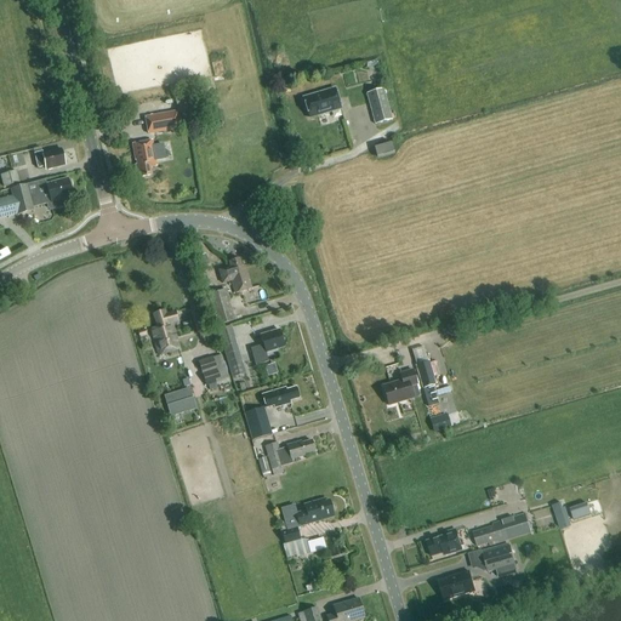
[(335,87),(302,97),(308,119),(341,109),(335,87)]
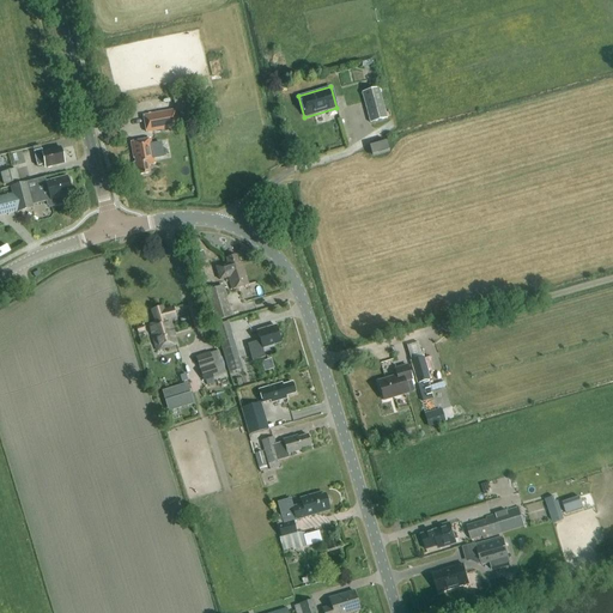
[(378,87),(364,91),(372,122),(387,117),(378,87)]
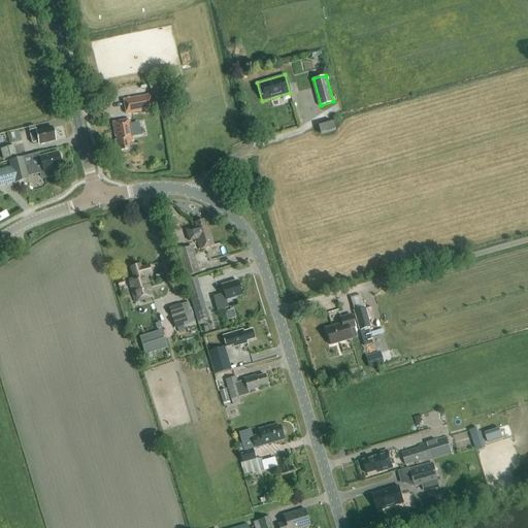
[(126,113),(153,109),(150,95),(124,100),(126,113)]
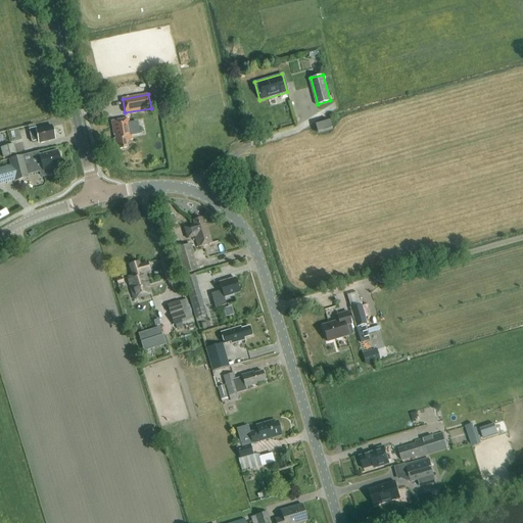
[(128,119),(110,122),(113,136),(114,136),(114,139),(113,139),(115,147),(119,146),(119,149),(128,148),(126,141),(132,140),(131,135),(139,134),(137,122),(129,124),(128,119)]
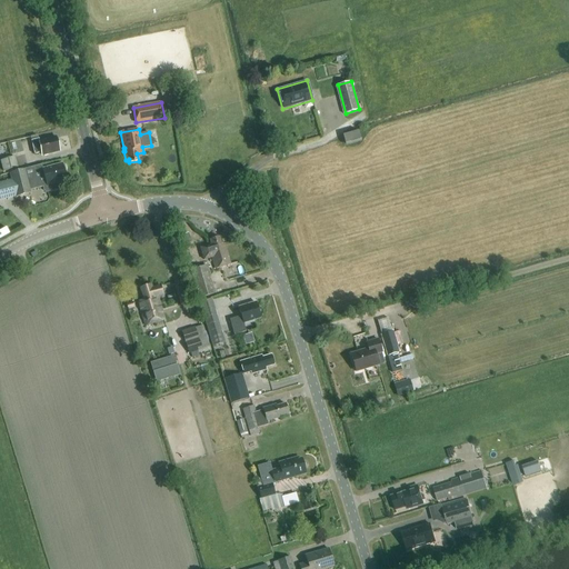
[(358,130),(342,135),(346,146),(361,141),(358,130)]
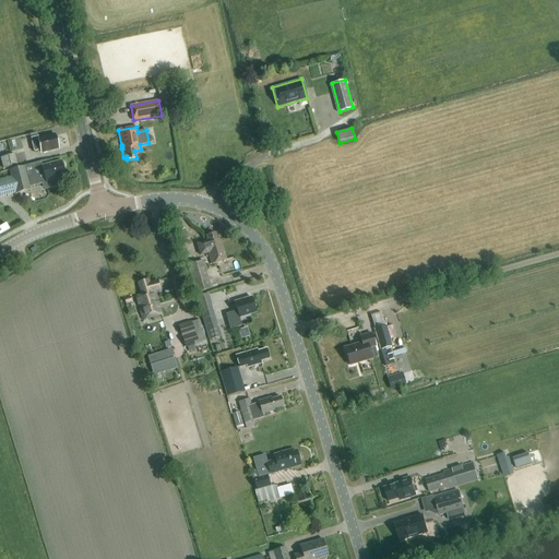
[(40,153),(58,149),(55,135),(38,139),(37,137),(31,139),(34,152),(39,150),(40,153)]
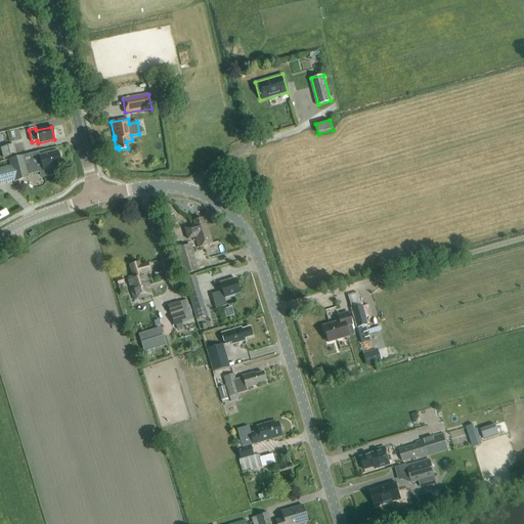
[(14,144),(1,147),(3,158),(16,154),(14,144)]
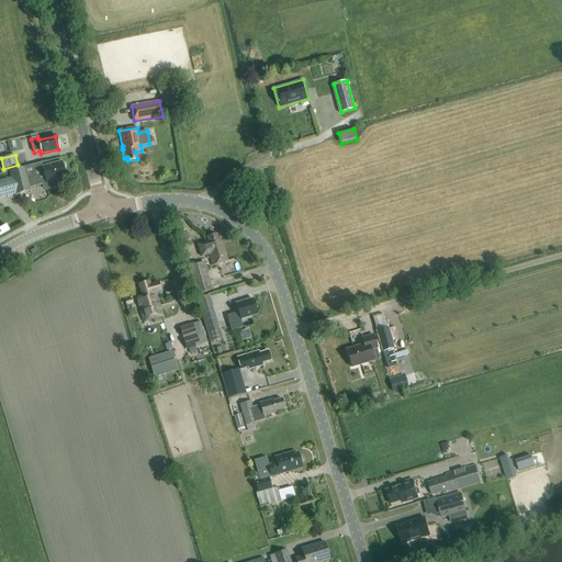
[(11,178),(0,180),(0,198),(15,194),(30,191),(30,188),(42,184),(43,188),(45,190),(57,187),(58,184),(57,181),(66,179),(62,161),(42,167),(41,163),(9,171),(11,178)]
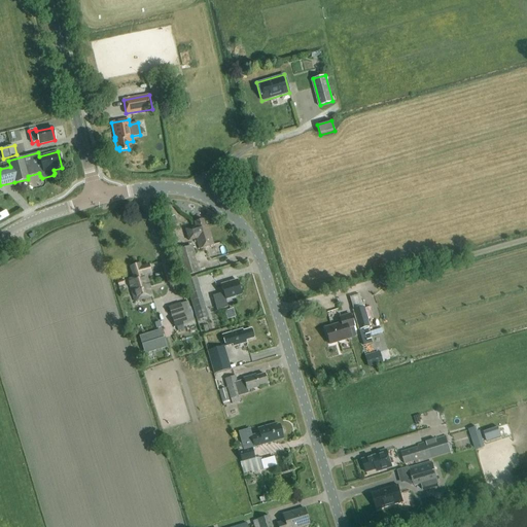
[(171,226),(177,224),(174,215),(168,218),(171,226)]
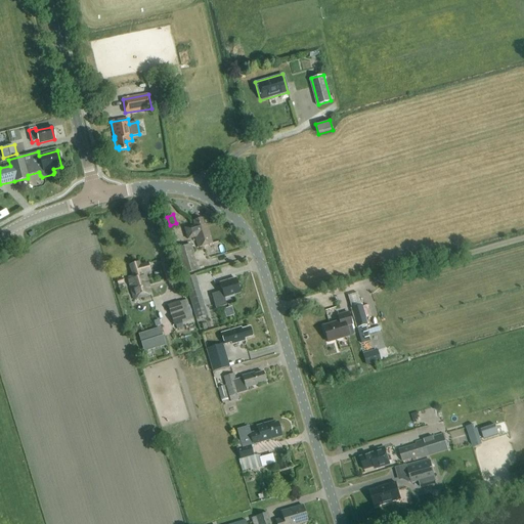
[(199,248),(213,244),(207,224),(204,225),(202,218),(192,221),(194,225),(187,227),(189,234),(193,233),(199,248)]
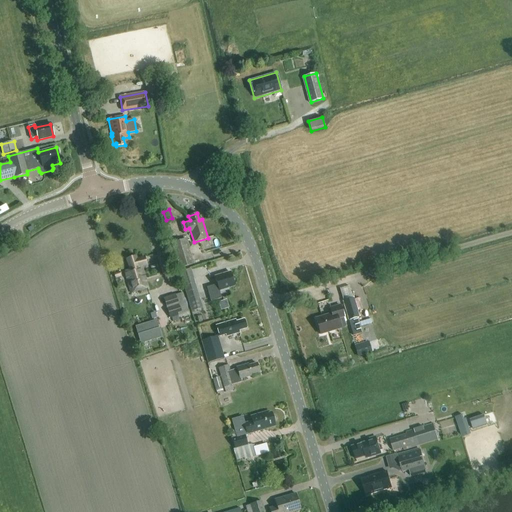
[(177,241),(170,243),(178,269),(194,264),(189,246),(179,249),(177,241)]
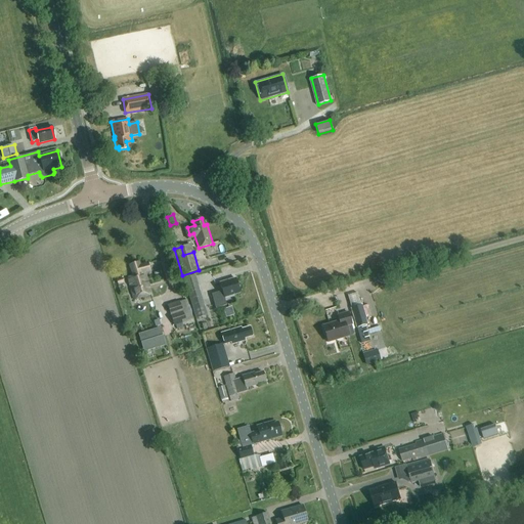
[(144,273),(150,272),(147,263),(140,266),(139,263),(129,265),(132,276),(127,278),(129,286),(133,300),(150,295),(144,273)]
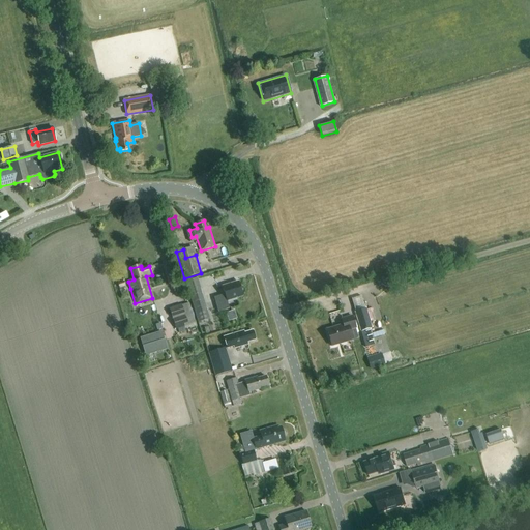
[(229,308),(227,301),(242,296),(238,282),(222,286),(225,295),(214,298),(215,304),(218,312),(229,308)]
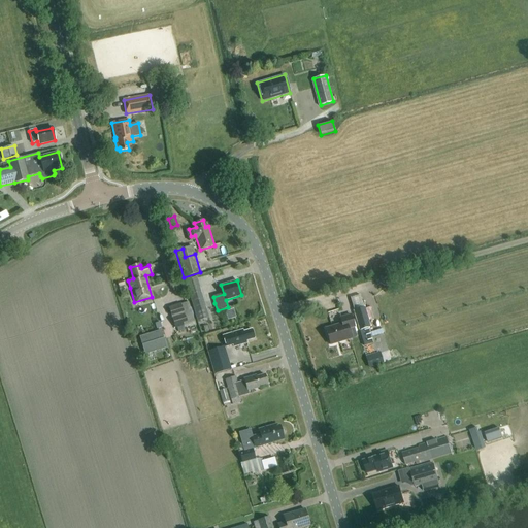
[(200,289),(189,292),(195,312),(206,309),(200,289)]
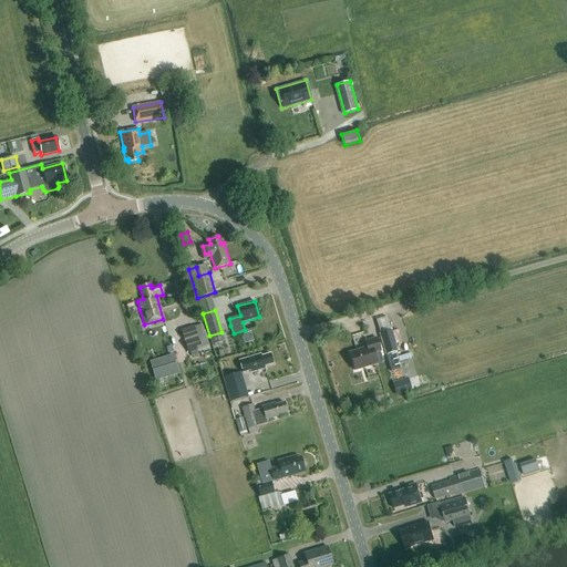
[(181,330),(188,352),(200,349),(194,326),(181,330)]
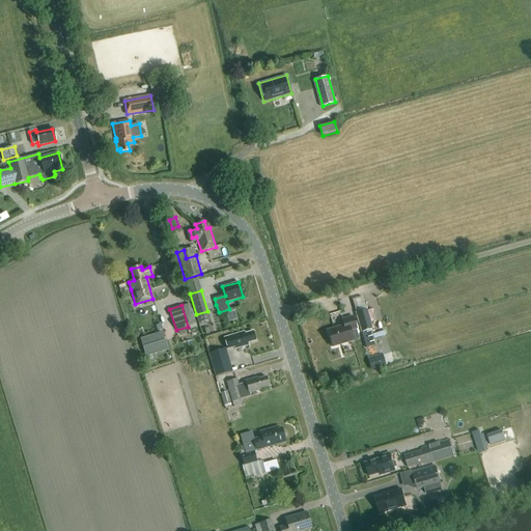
[(366,309),(356,312),(362,332),(366,348),(375,345),(370,329),(371,329),(366,309)]
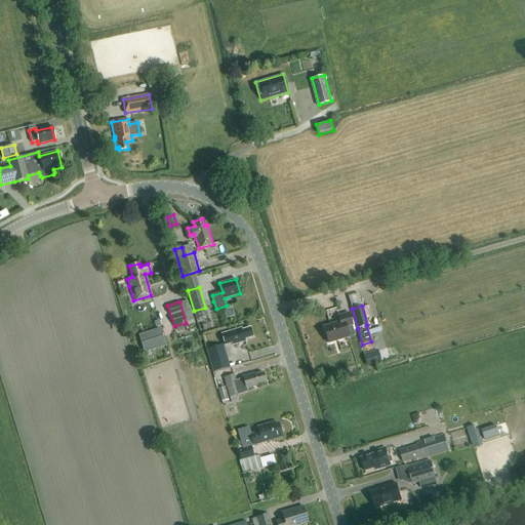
[(339,322),(323,327),(328,342),(349,336),(346,327),(352,325),(349,313),(338,316),(339,322)]
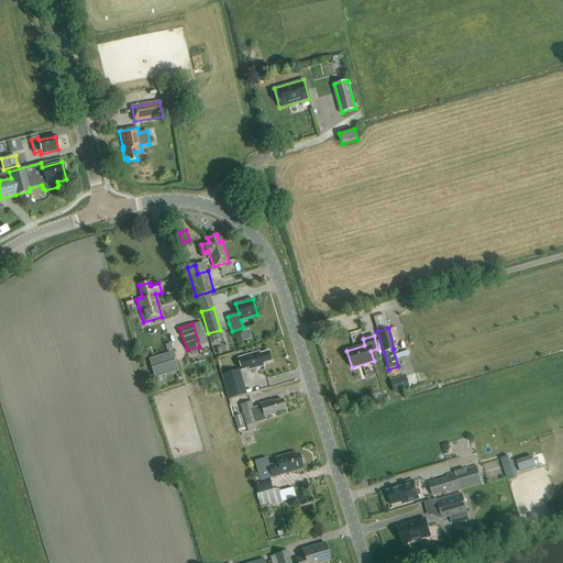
[(244,355),(236,357),(241,371),(247,368),(249,370),(263,366),(262,364),(271,361),(267,351),(258,354),(257,352),(244,355)]
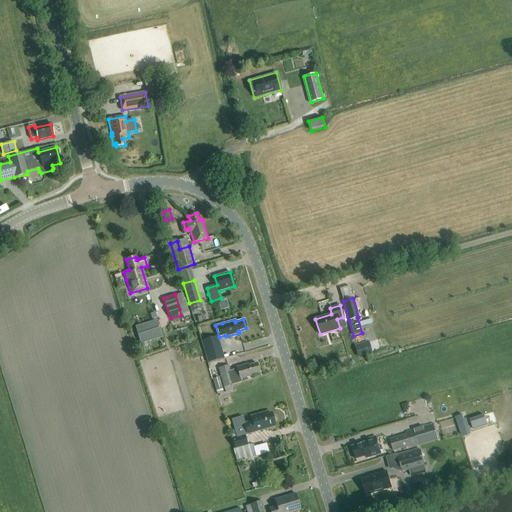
[(135,326),(140,344),(162,337),(156,320),(135,326)]
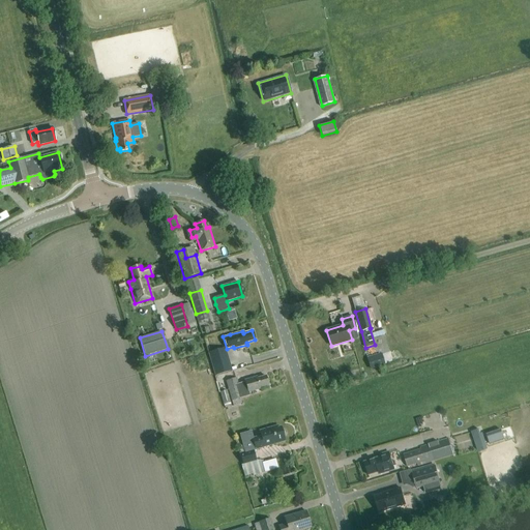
[(208,353),(215,376),(231,372),(225,348),(208,353)]
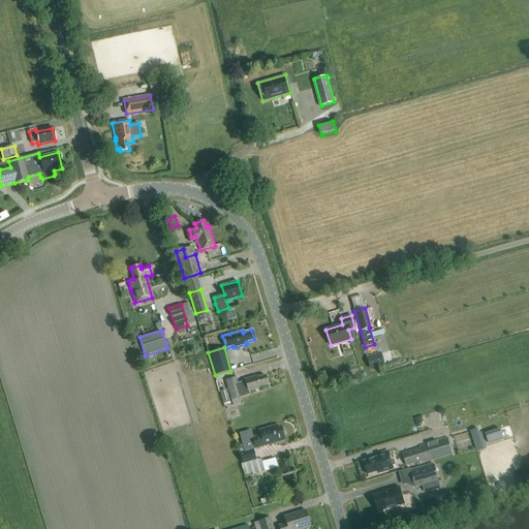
[(232,405),(242,403),(240,398),(249,395),(248,392),(259,387),(268,384),(265,375),(256,378),(256,376),(244,380),(244,381),(238,383),(236,377),(225,380),(232,405)]
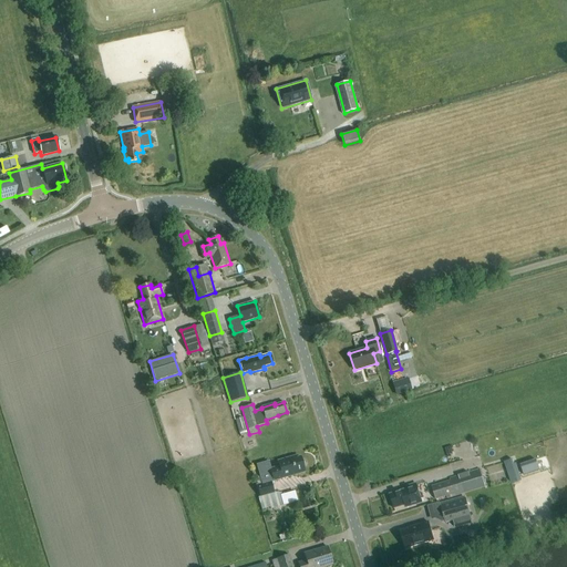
[(247,433),(243,418),(236,420),(239,434),(247,433)]
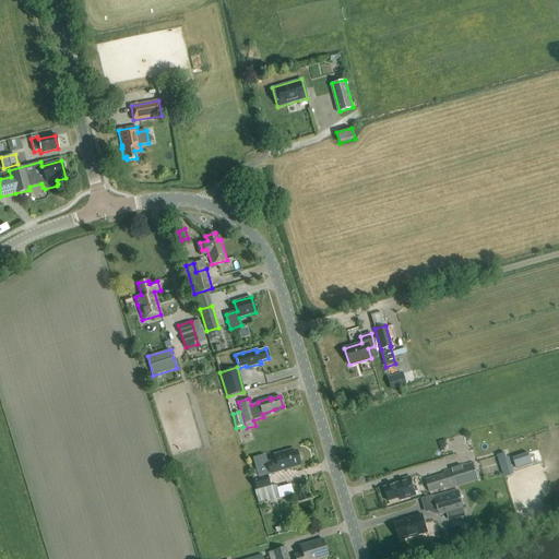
[(264,454),(252,458),(258,477),(266,475),(300,465),(296,450),(293,451),(292,449),(274,454),(275,460),(266,462),(264,454)]
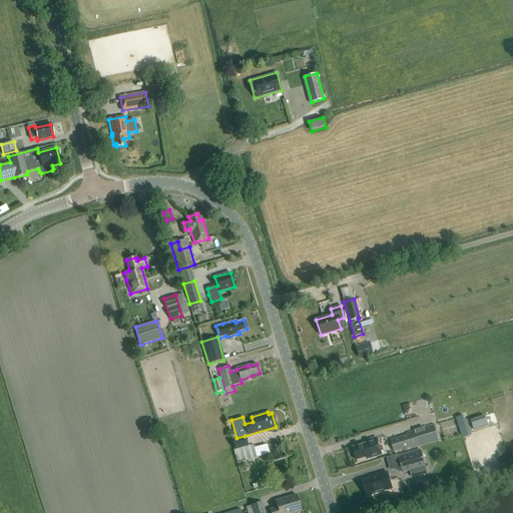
[(407,435),(391,440),(394,452),(404,449),(404,451),(439,440),(434,424),(425,427),(426,432),(416,435),(415,430),(407,432),(407,435)]
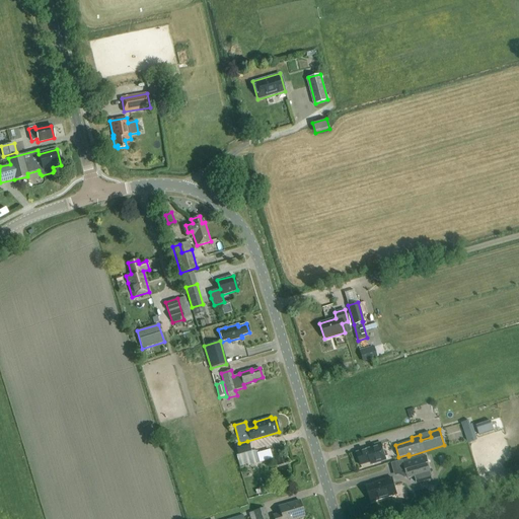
[(239,443),(234,444),(237,455),(250,451),(247,441),(239,443)]
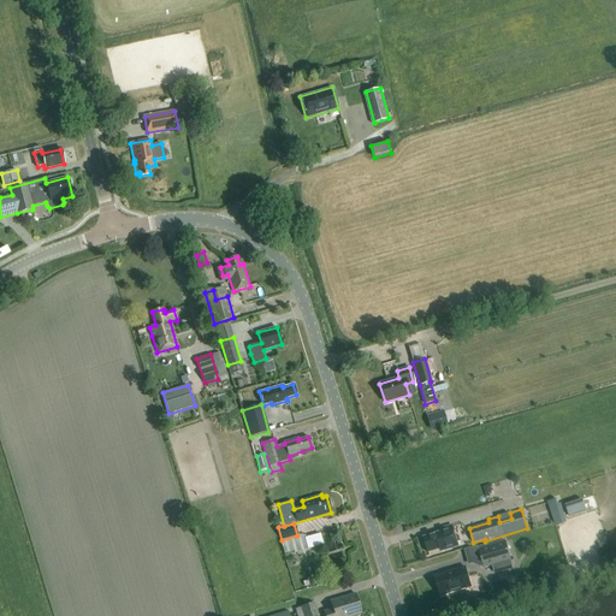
[(458,535),(455,537),(451,526),(439,529),(439,533),(424,538),(428,552),(439,549),(440,551),(445,550),(457,546),(457,543),(461,542),(458,535)]
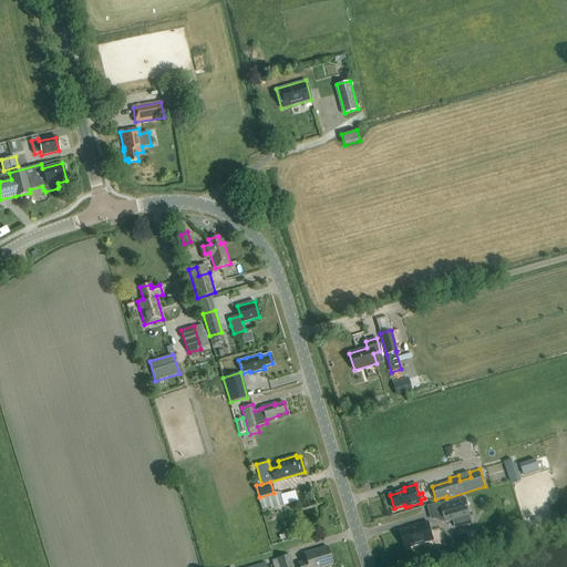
[(440,504),(445,523),(471,515),(465,497),(440,504)]
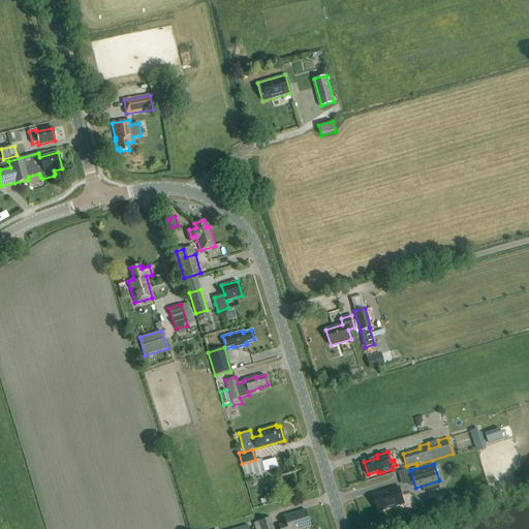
[(378,511),(405,503),(400,487),(381,492),(382,494),(374,496),(378,511)]
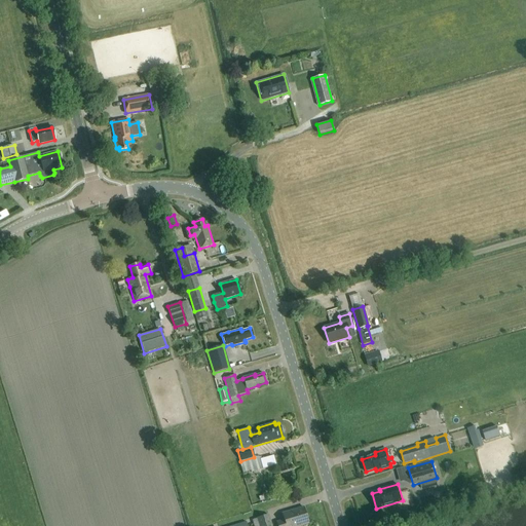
[(262,493),(264,500),(271,498),(269,491),(262,493)]
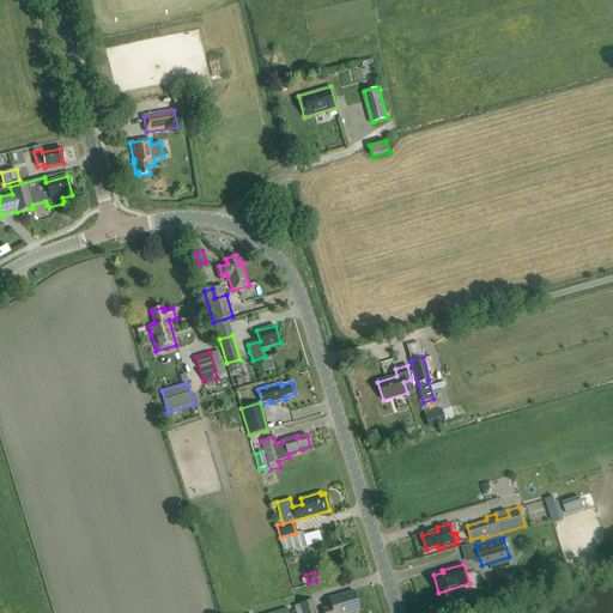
[(323,612),(349,612),(359,611),(353,592),(328,599),(331,606),(322,608),(323,612)]
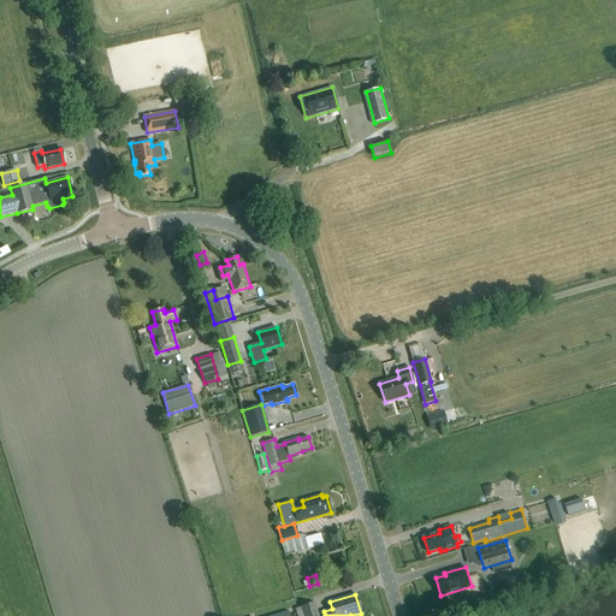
[(318,615),(314,603),(301,608),(302,615),(318,615)]
